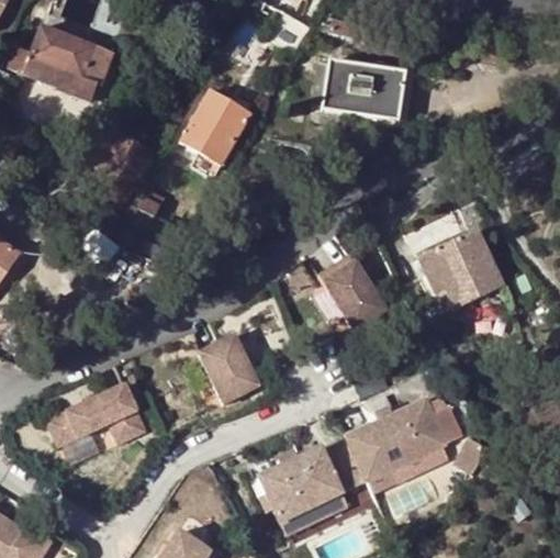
[(0,0),(0,17),(9,0),(0,0)]
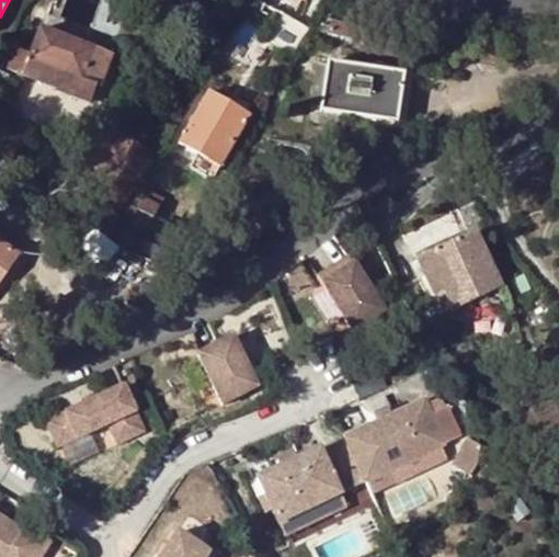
[(296,58),(311,31),(314,27),(280,9),(262,38),(296,58)]
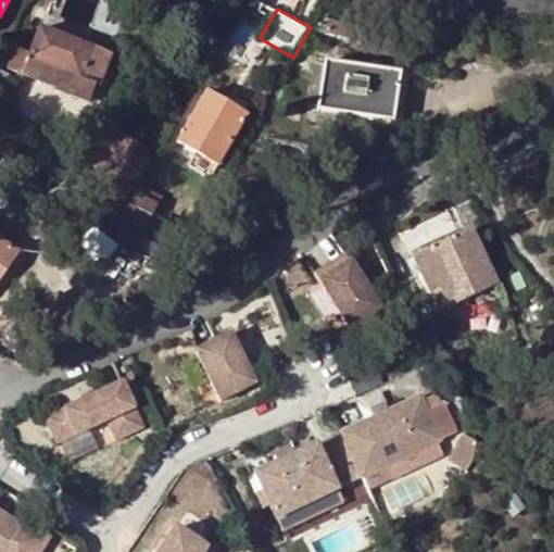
[(359,39),(363,23),(329,14),(325,29),(359,39)]
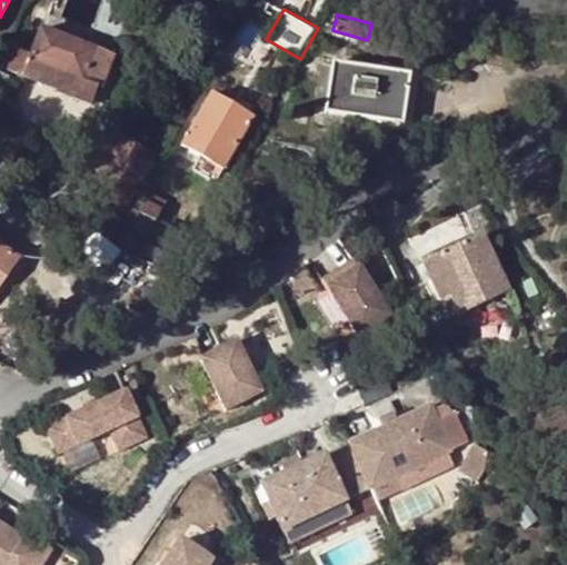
[(87,77),(98,45),(45,23),(25,72),(60,88),(60,91),(90,102),(98,82),(95,81),(87,77)]
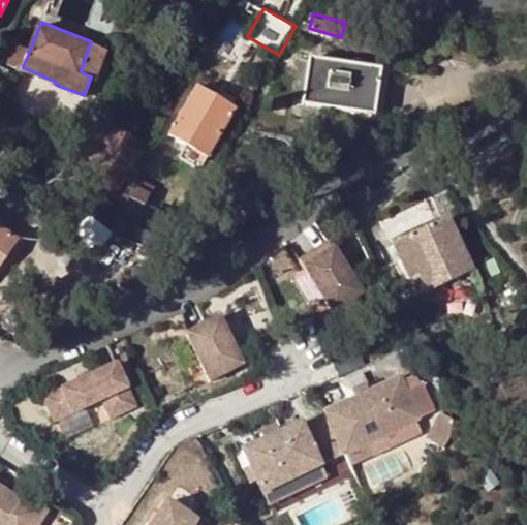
[(99,47),(91,41),(81,71),(88,75),(99,47)]
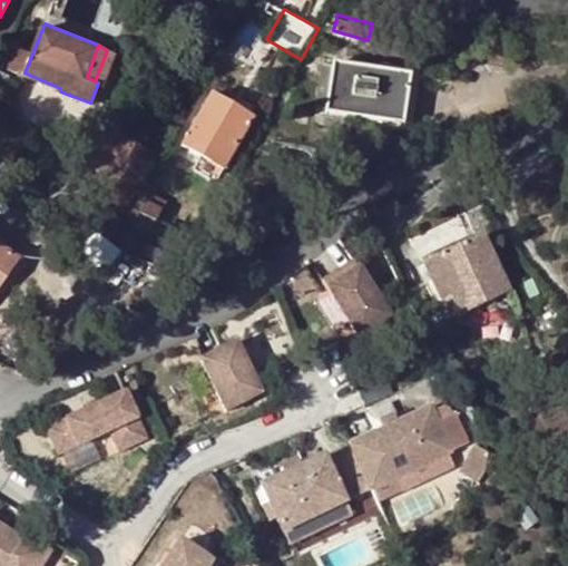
[(411,71),(335,61),(334,67),(325,66),(321,104),(330,105),(329,110),(404,119),(411,71)]
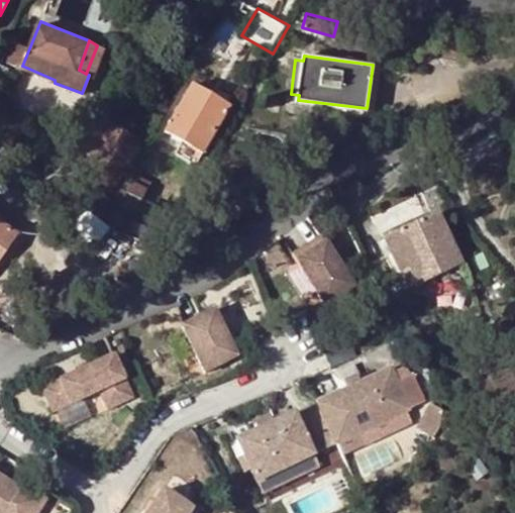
[(230,104),(194,82),(167,127),(184,137),(178,148),(197,161),(230,104)]
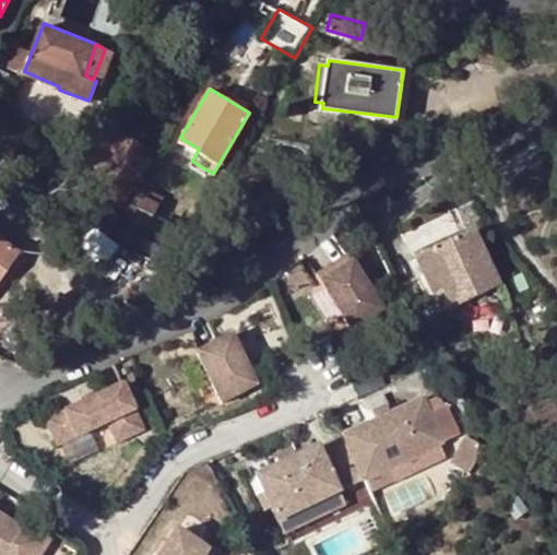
[(139,140),(121,168),(107,190),(125,200),(155,150),(139,140)]
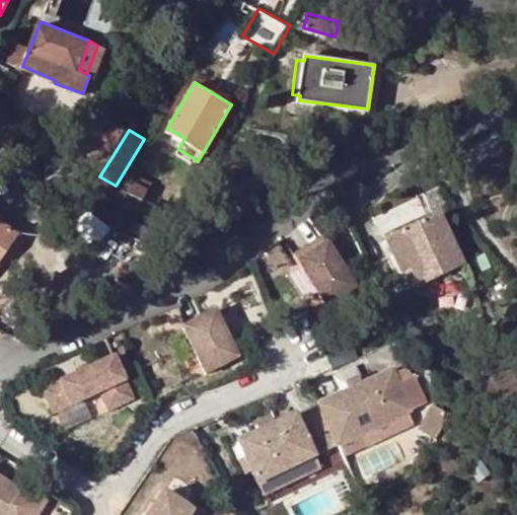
[(99,176),(113,156),(103,152),(91,171),(99,176)]
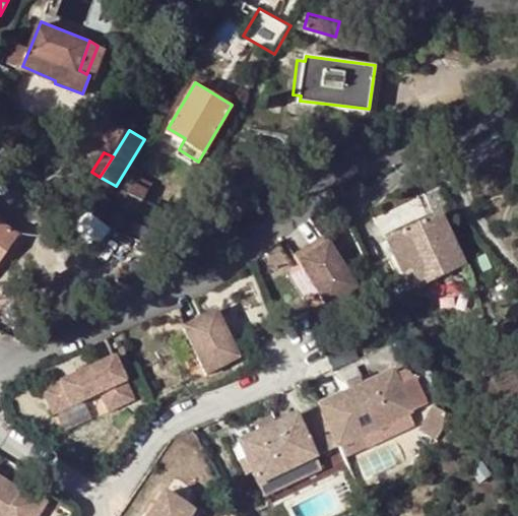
[(131,177),(123,192),(139,202),(148,188),(131,177)]
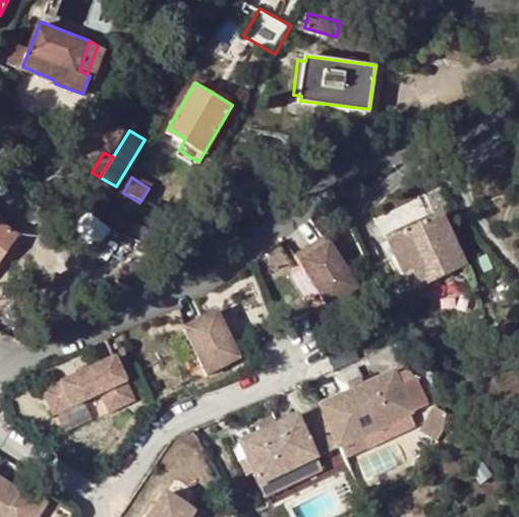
[(169,237),(177,224),(139,203),(123,192),(116,205),(169,237)]
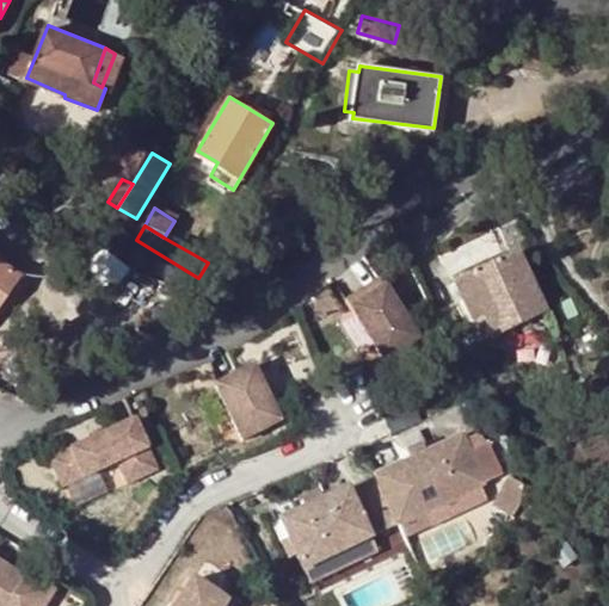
[(455,278),(474,316),(484,310),(493,329),(496,333),(547,307),(517,247),(455,278)]
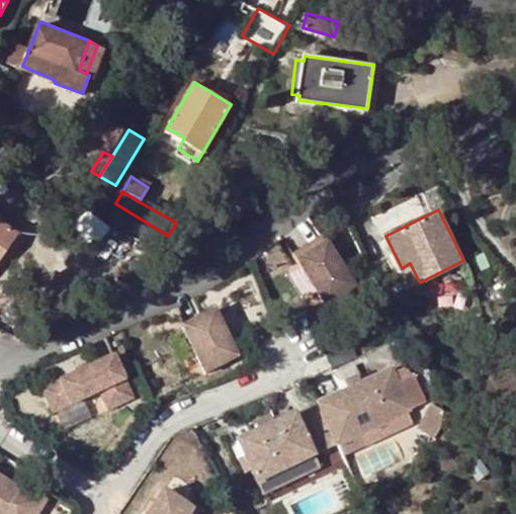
[(0,260),(19,233),(0,218),(0,260)]
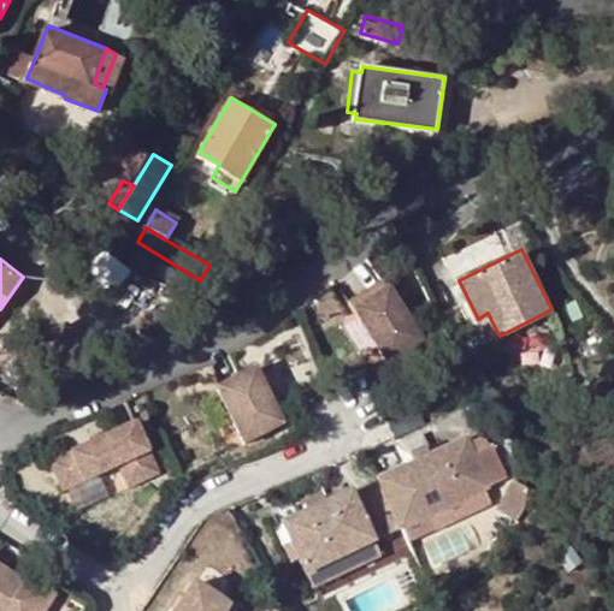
[(381,285),(343,307),(381,369),(417,348),(381,285)]
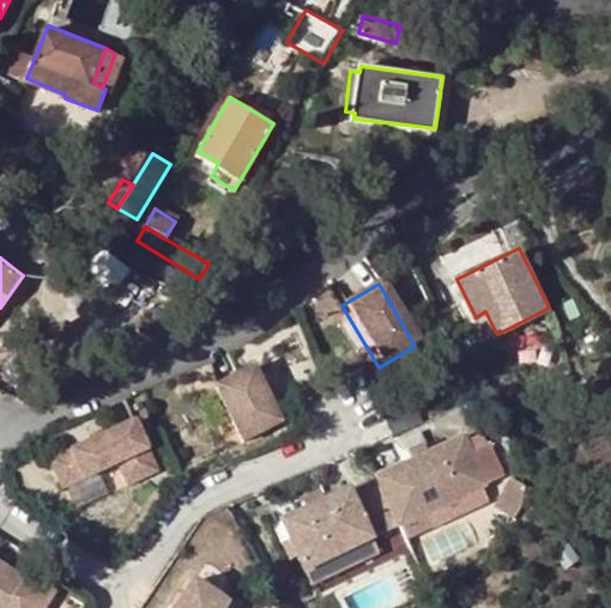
[(485,311),(476,317),(485,335),(495,330),(485,311)]
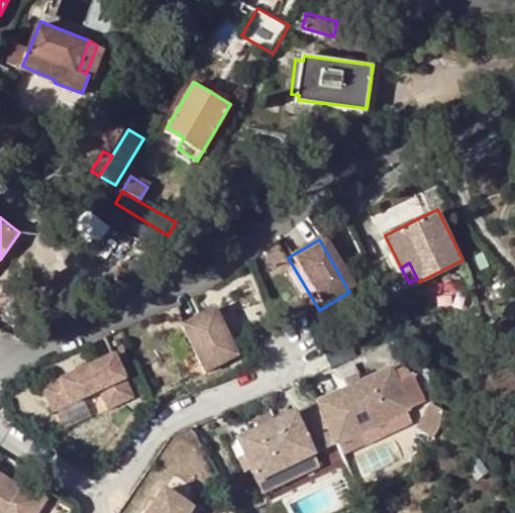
[(208,310),(175,325),(197,373),(230,356),(208,310)]
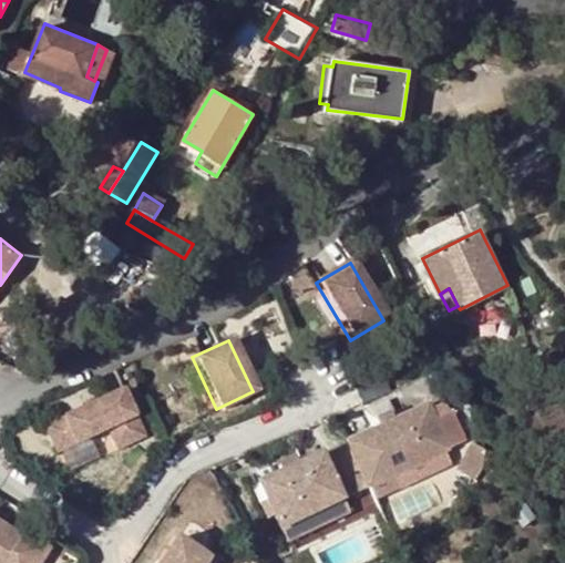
[(116,389),(38,427),(50,453),(101,429),(111,449),(139,437),(116,389)]
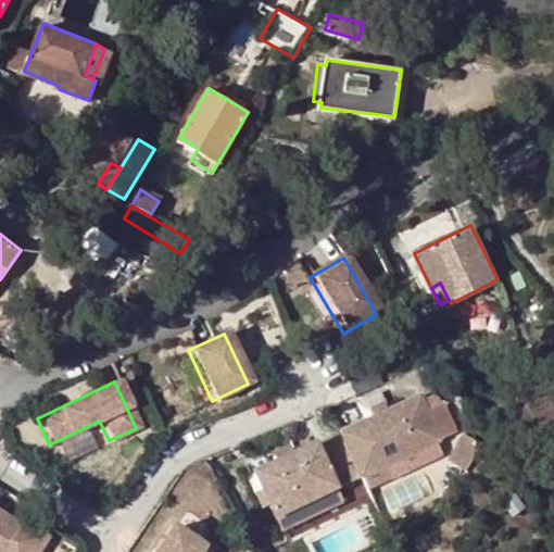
[(391,387),(368,397),(377,415),(400,405),(391,387)]
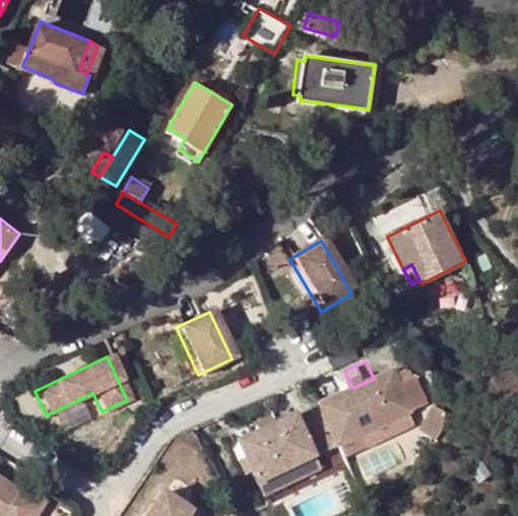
[(352,388),(324,401),(344,442),(371,430),(421,407),(436,400),(424,373),(408,380),(402,366),(374,379),(352,388)]
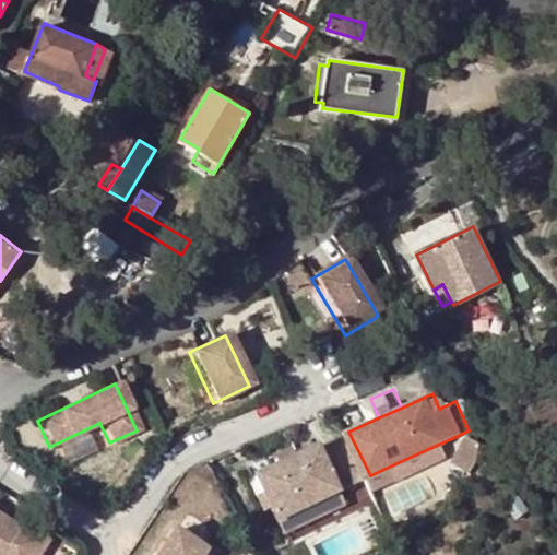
[(348,432),(342,435),(342,436),(364,481),(370,477),(370,475),(348,432)]
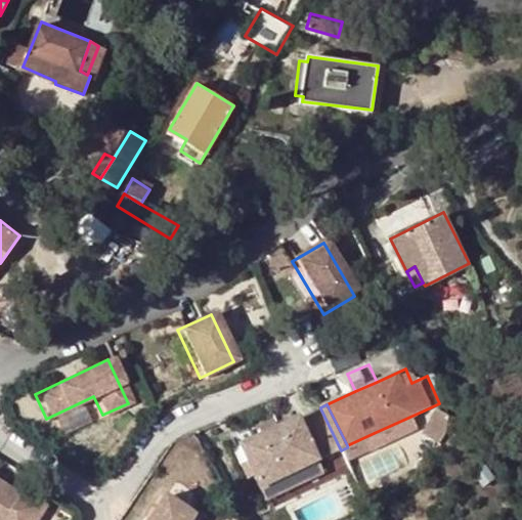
[(463,416),(444,404),(429,429),(447,440),(463,416)]
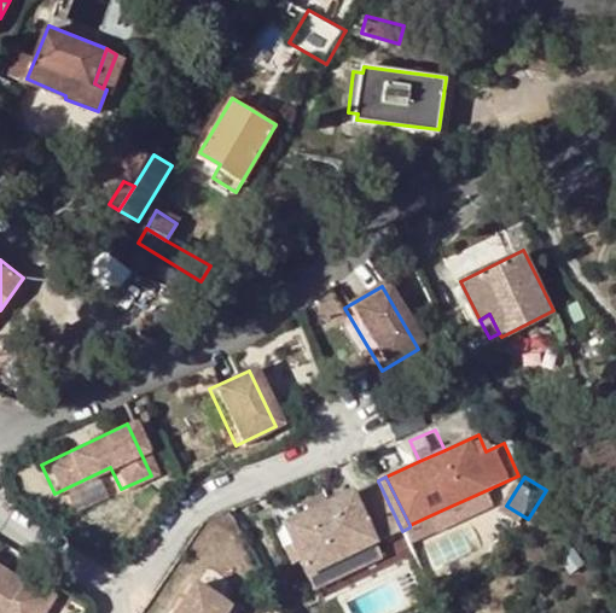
[(378,482),(378,480),(291,521),(300,539),(308,556),(315,572),(384,539),(402,531),(378,482)]
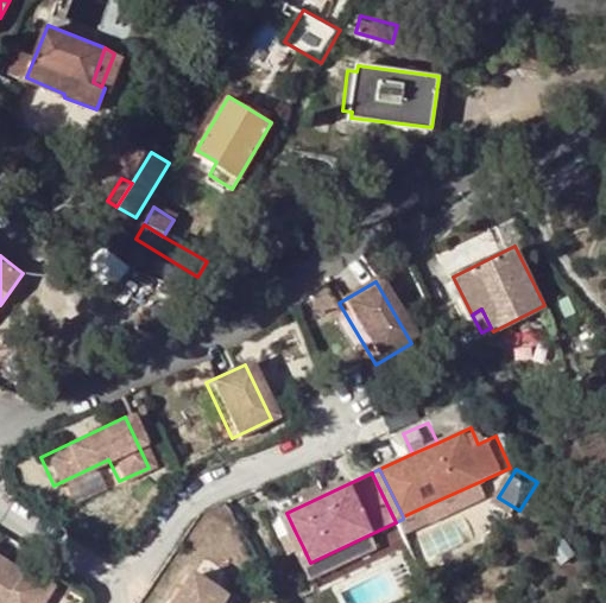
[(403,519),(410,533),(441,519),(434,505),(403,519)]
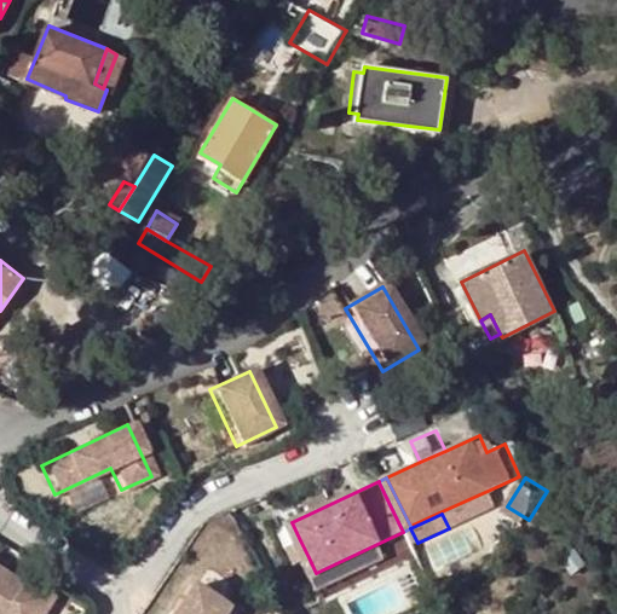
[(300,540),(292,545),(300,562),(309,557),(300,540)]
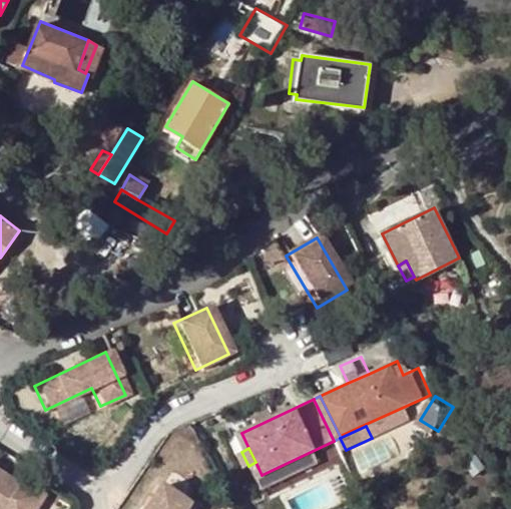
[(325,460),(319,448),(262,475),(268,487),(325,460)]
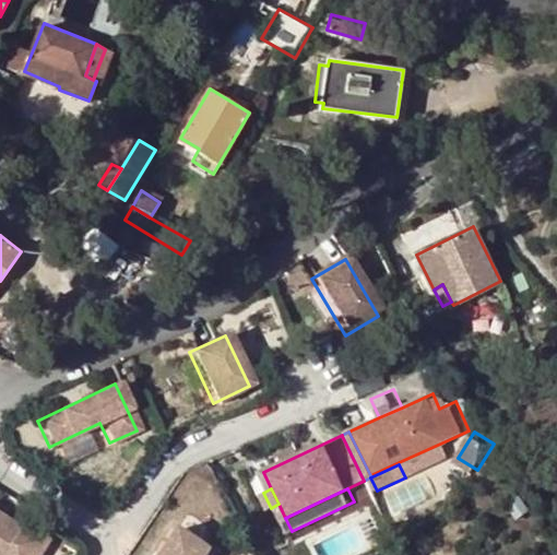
[(0,554),(25,554),(42,531),(23,520),(20,524),(0,510),(0,554)]
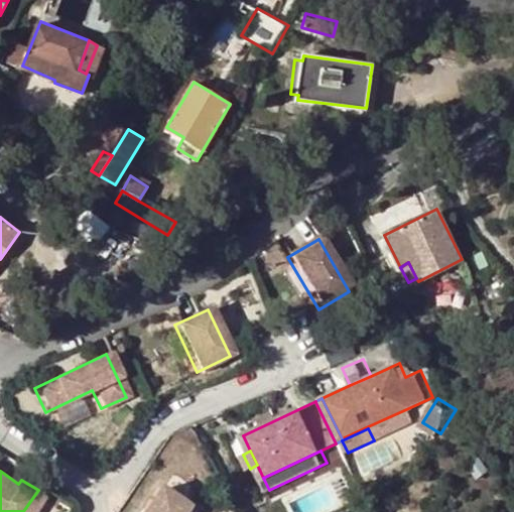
[(161,488),(144,511),(185,511),(189,507),(161,488)]
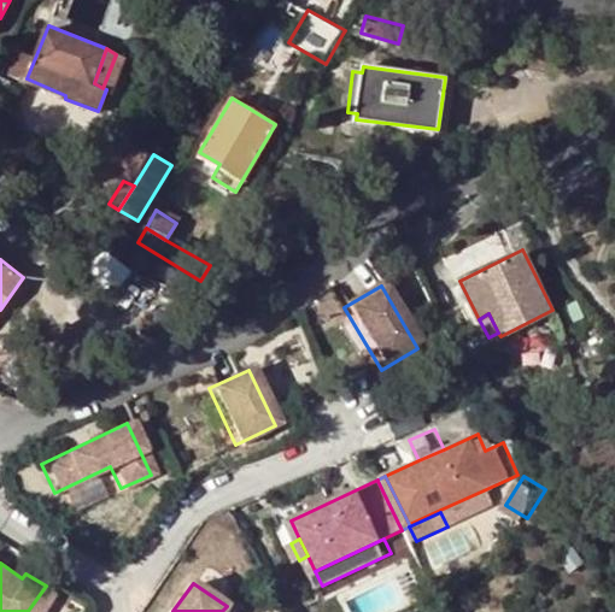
[(39,611),(53,590),(46,586),(28,611),(39,611)]
